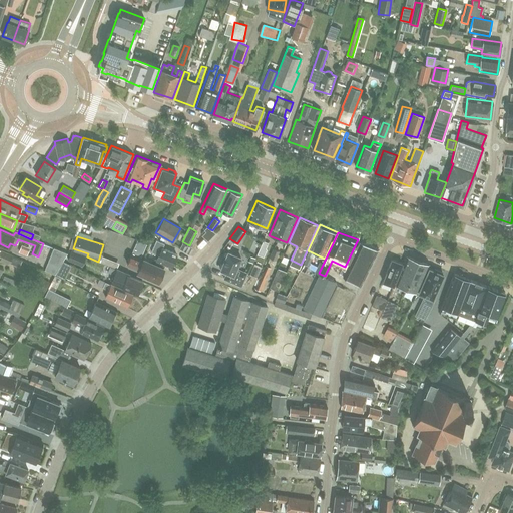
[(137,240),(131,253),(140,258),(146,244),(137,240)]
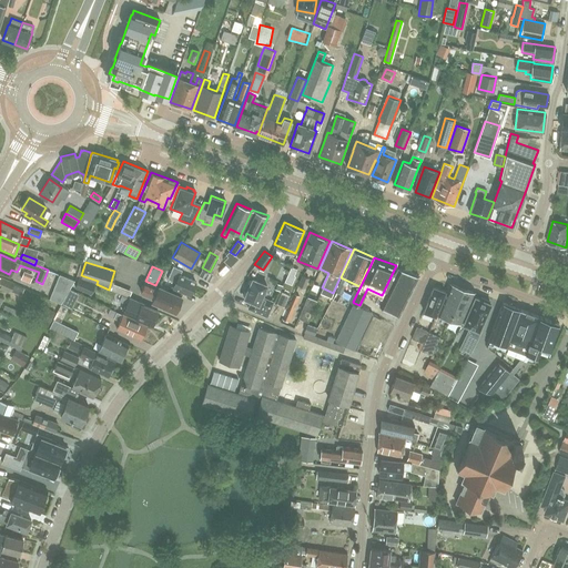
[(173,266),(168,279),(175,282),(173,286),(190,294),(195,281),(180,274),(182,270),(173,266)]
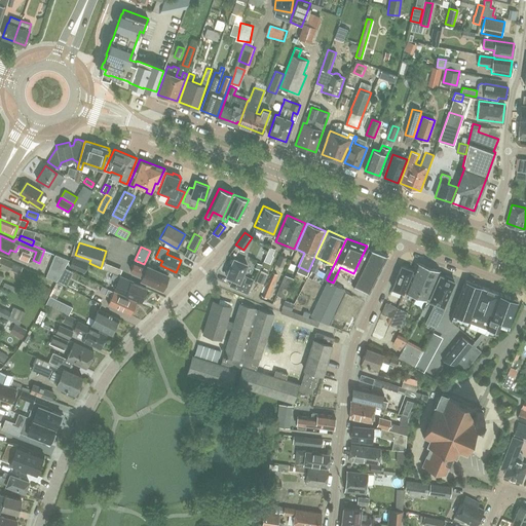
[(269,247),(263,261),(270,264),(273,255),(272,255),(274,249),(269,247)]
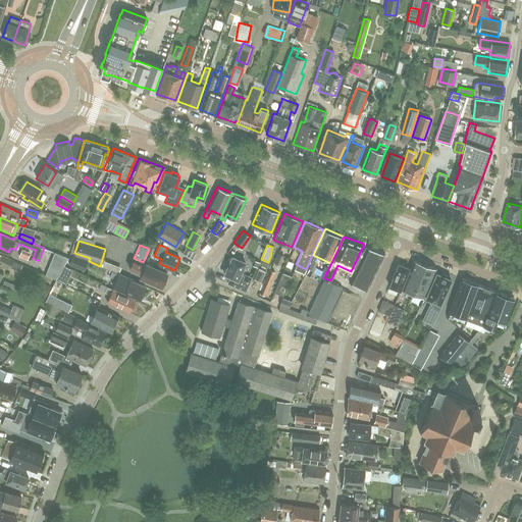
[(366,290),(386,253),(366,246),(349,280),(366,290)]
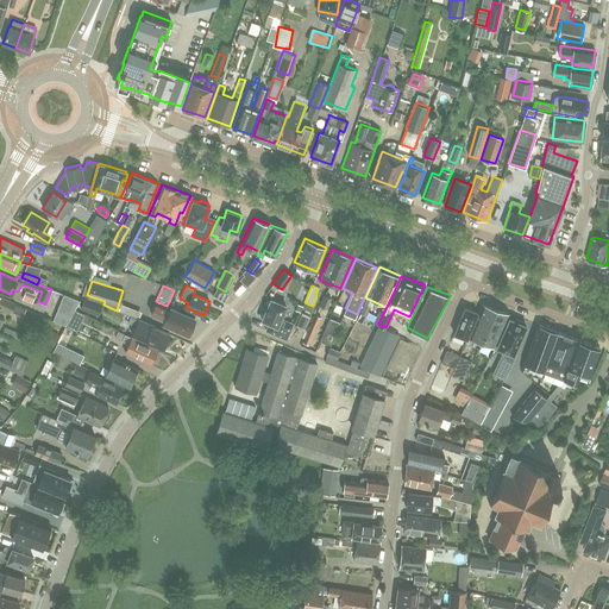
[(60,302),(75,309),(80,301),(63,294),(60,302)]
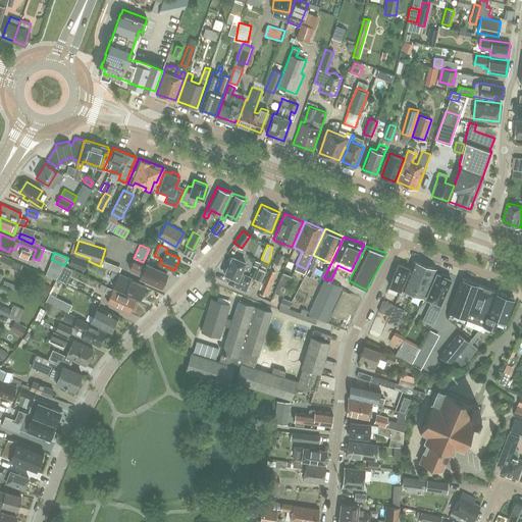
[(274,261),(280,264),(283,255),(277,253),(274,261)]
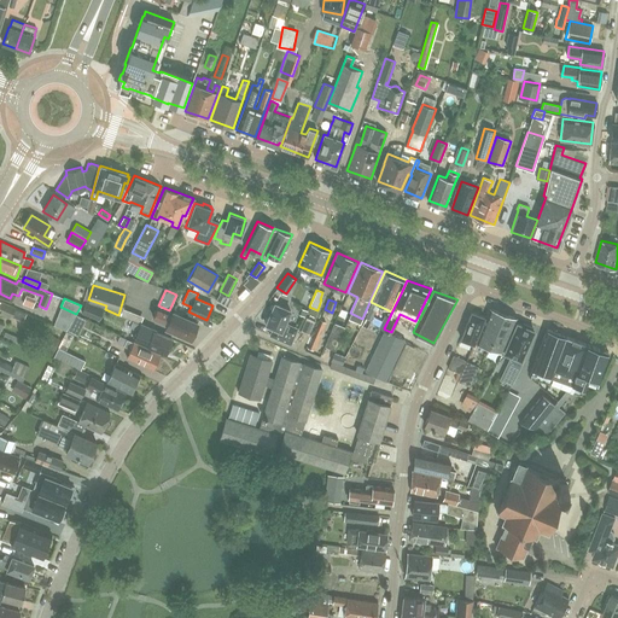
[(10,316),(13,309),(13,308),(1,302),(0,304),(0,313),(10,316)]
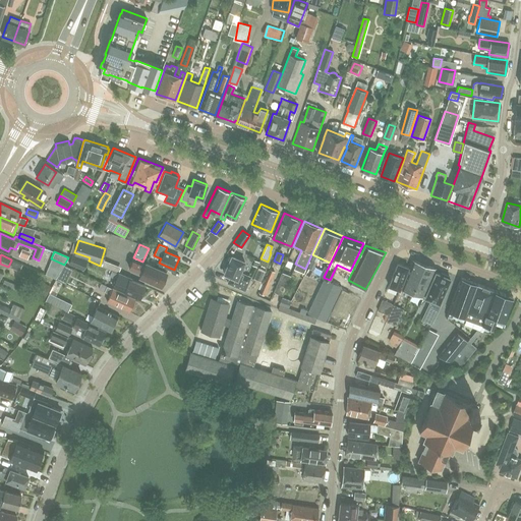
[(227,282),(241,288),(244,289),(250,276),(240,272),(244,261),(231,255),(224,273),(230,276),(227,282)]
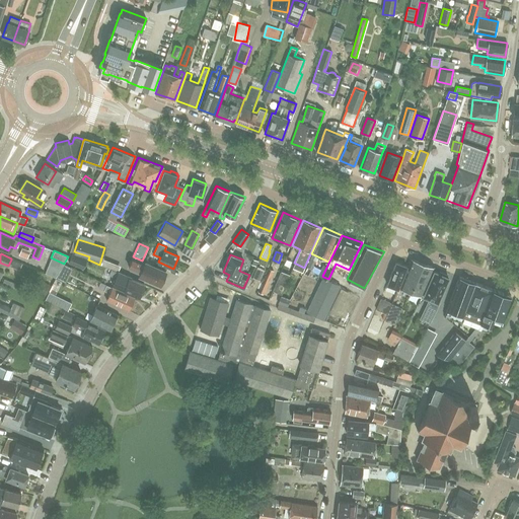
[(160,284),(165,271),(142,261),(133,256),(129,266),(141,271),(139,275),(160,284)]
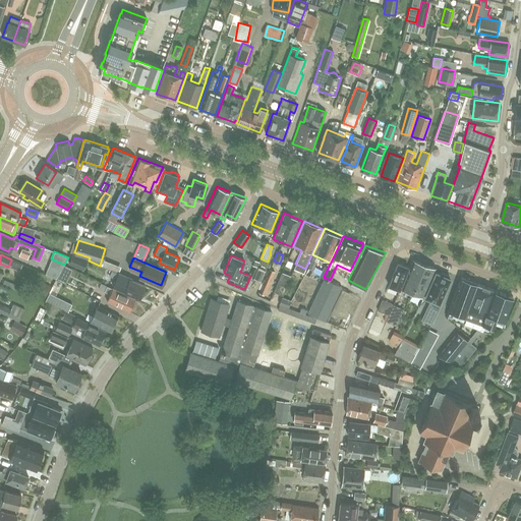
[(64,265),(51,258),(46,274),(56,279),(59,274),(64,265)]
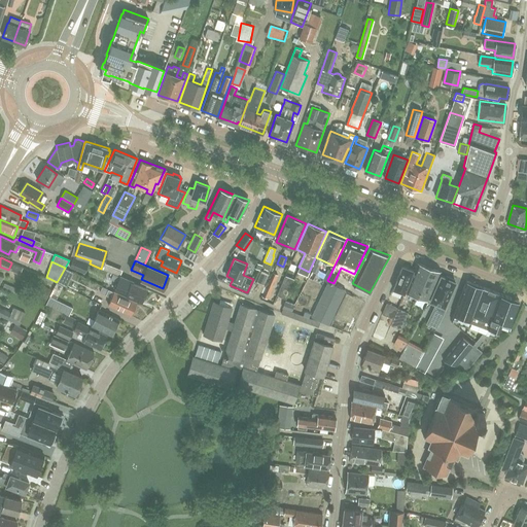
[(441,272),(441,271),(418,262),(407,291),(428,300),(441,272)]
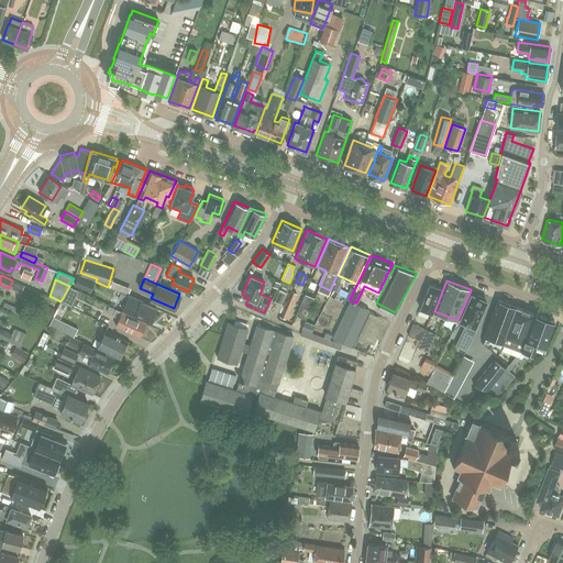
[(431,312),(442,289),(430,284),(420,308),(431,312)]
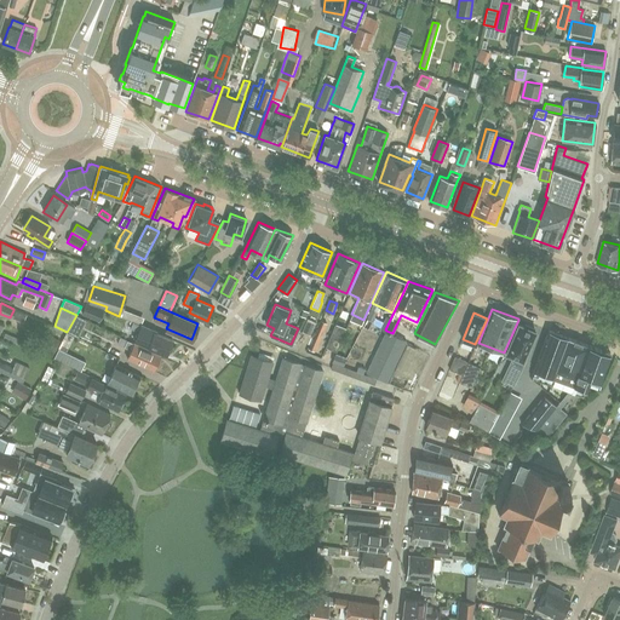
[(308,319),(302,332),(310,336),(316,322),(308,319)]
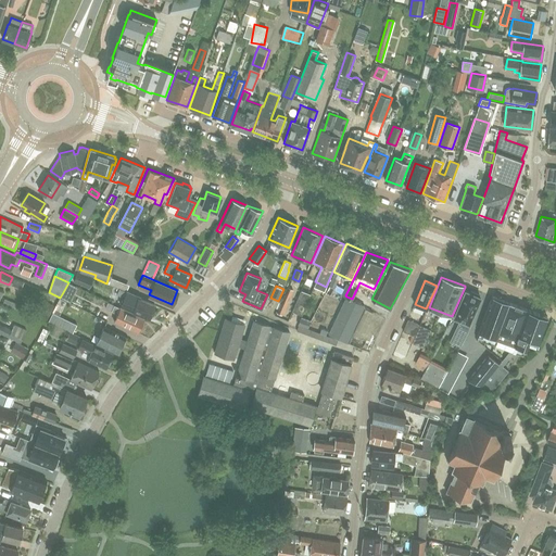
[(133,311),(149,317),(154,304),(139,298),(139,297),(118,288),(116,294),(124,298),(121,305),(133,311)]
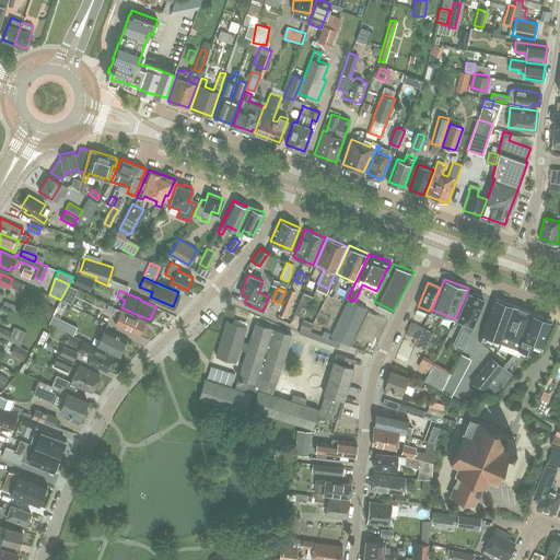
[(290,290),(279,315),(284,317),(295,292),(290,290)]
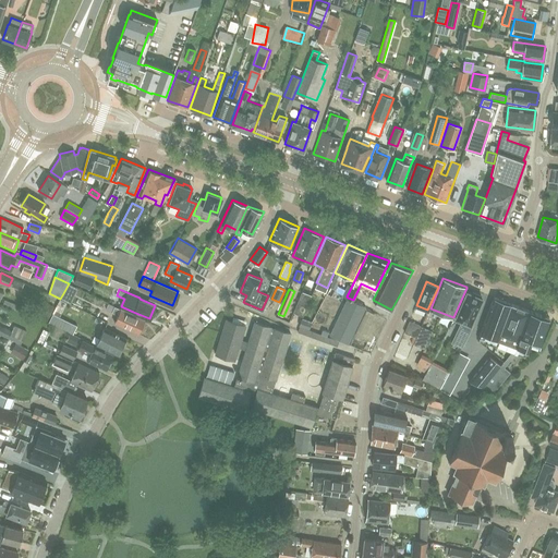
[(81,296),(91,302),(95,295),(84,290),(81,296)]
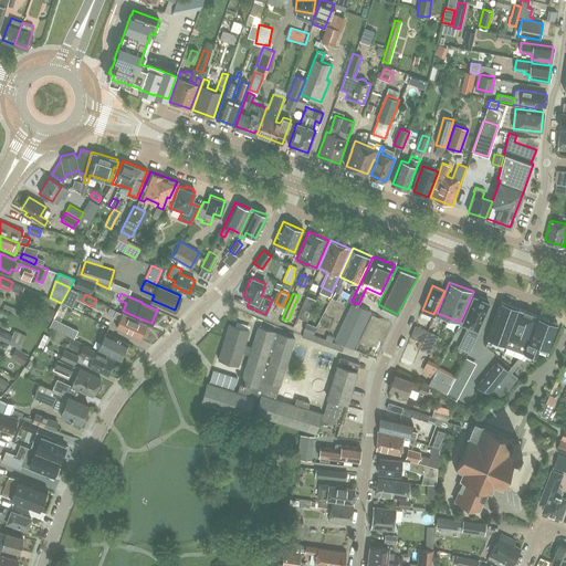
[(467,312),(465,311),(460,322),(462,323),(469,325),(465,331),(474,334),(477,329),(489,303),(486,302),(488,301),(479,296),(479,299),(473,296),(467,312)]
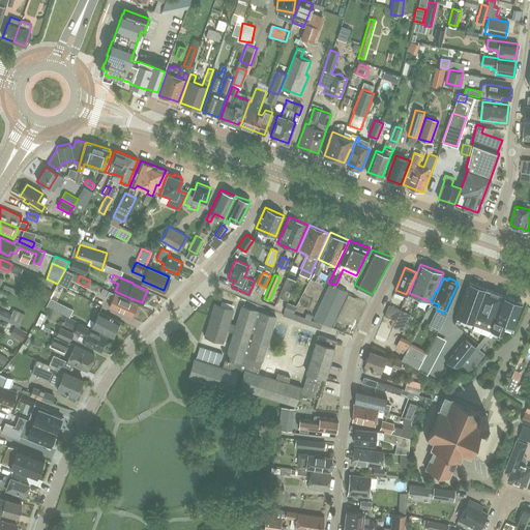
[(60,278),(57,284),(64,287),(67,282),(60,278)]
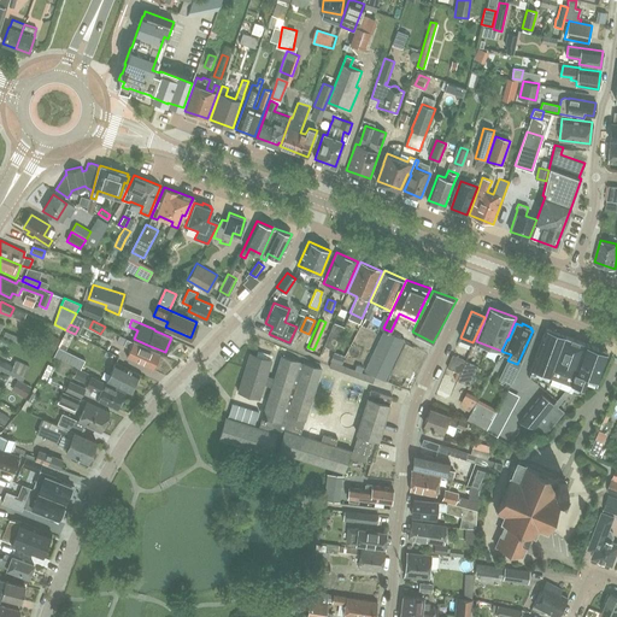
[(330,327),(323,345),(334,350),(341,331),(330,327)]
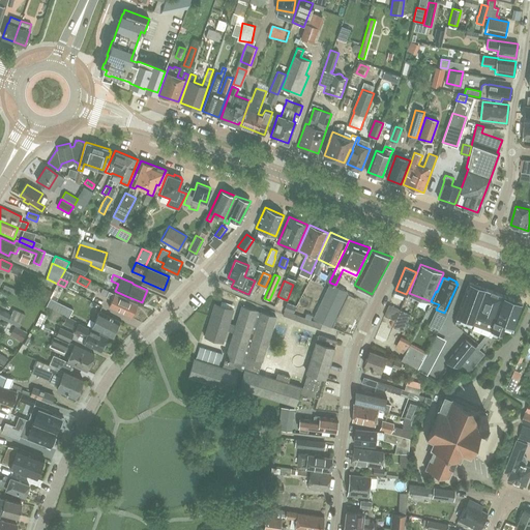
[(522,301),(468,282),(455,317),(500,332),(504,323),(512,326),(522,301)]
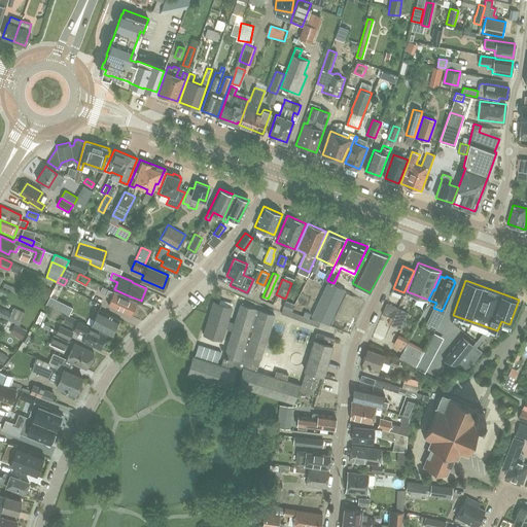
[(312,315),(328,323),(345,289),(334,284),(334,283),(328,281),(312,315)]
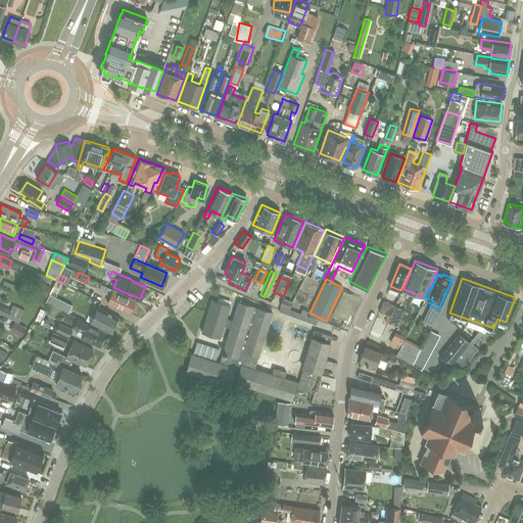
[(62,284),(56,281),(53,286),(59,289),(62,284)]
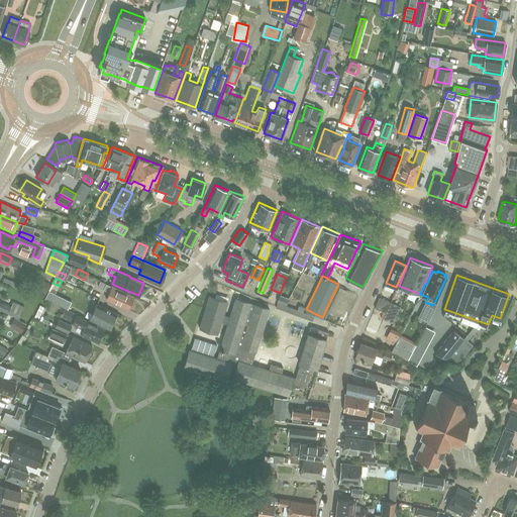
[(74,285),(83,287),(85,281),(76,278),(74,285)]
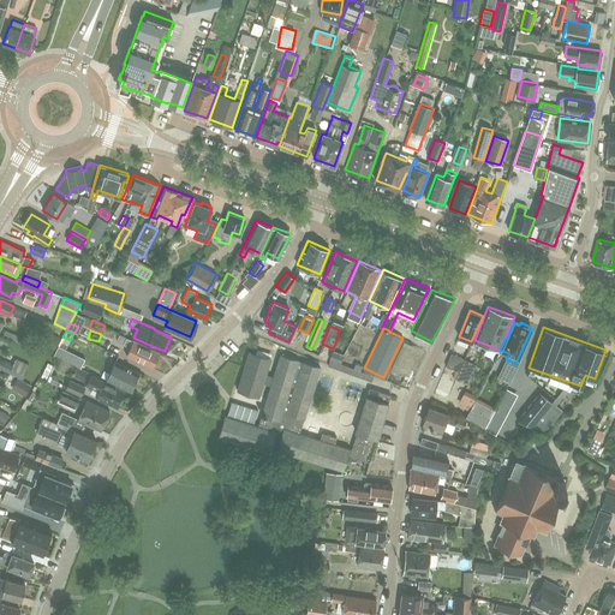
[(119,334),(115,340),(124,344),(130,346),(126,354),(153,366),(159,352),(132,340),(126,338),(119,334)]
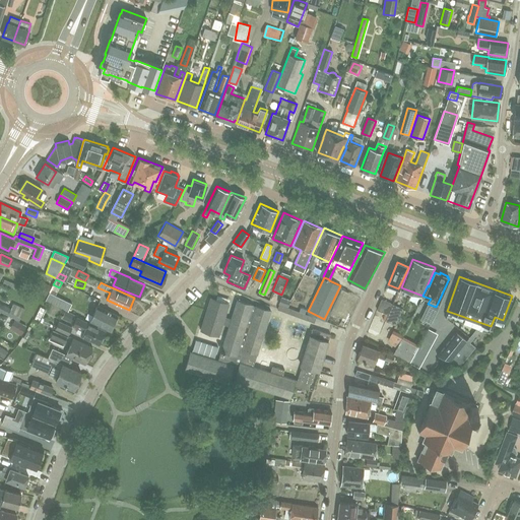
[(46,300),(65,310),(68,303),(49,294),(46,300)]
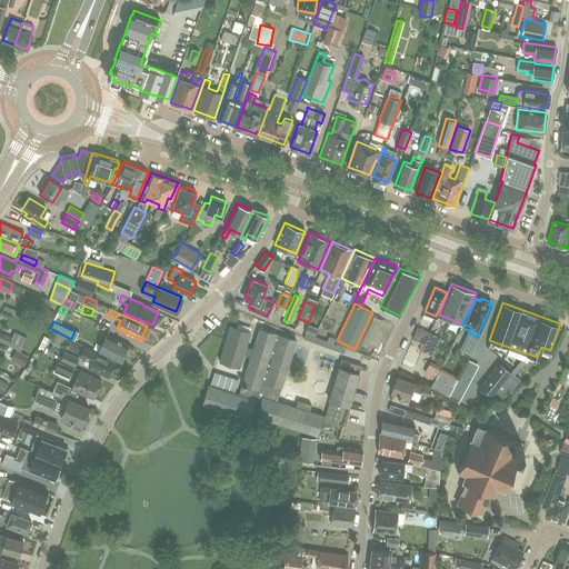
[(259,327),(253,348),(246,346),(250,331),(230,325),(219,360),(239,366),(243,353),(250,356),(239,393),(209,383),(202,403),(249,418),(251,411),(257,413),(257,416),(317,435),(321,420),(342,427),(361,365),(341,358),(329,396),(331,397),(326,416),(309,410),(311,403),(298,399),(296,406),(277,400),(296,339),(259,327)]
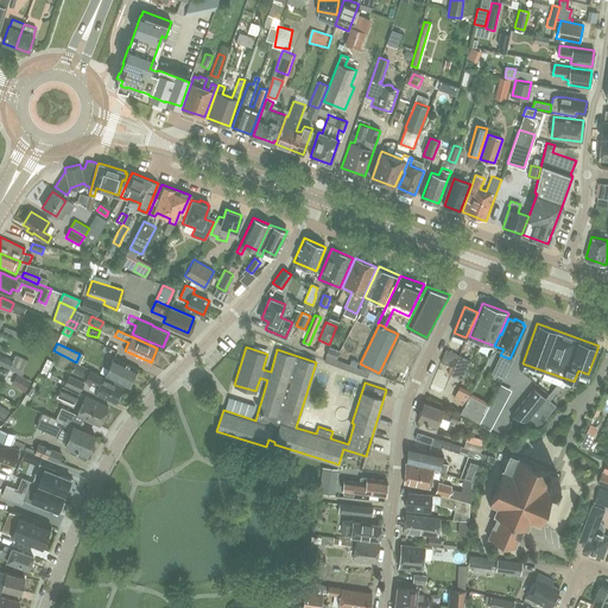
[(325,356),(327,356),(336,360),(340,352),(328,347),(325,356)]
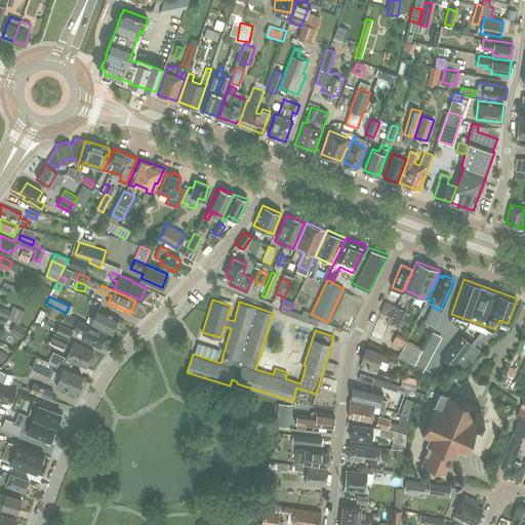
[(392,317),(397,307),(385,301),(380,312),(392,317)]
